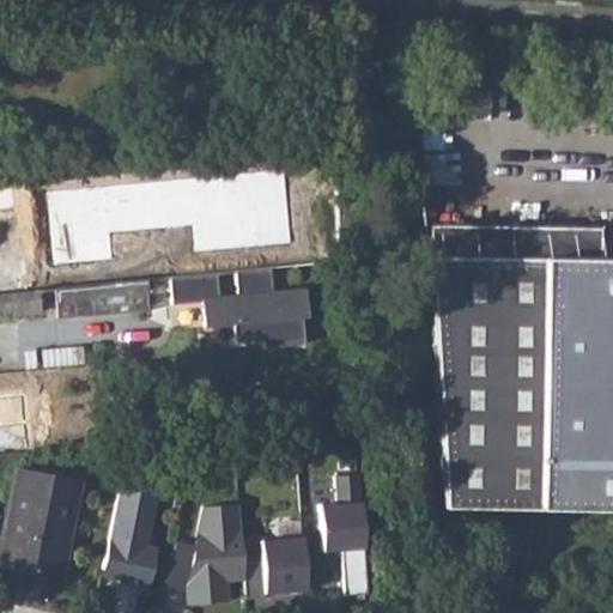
[(55,263),(58,287),(147,278),(139,195),(79,200),(82,228),(91,228),(91,235),(83,235),(85,260),(55,263)]
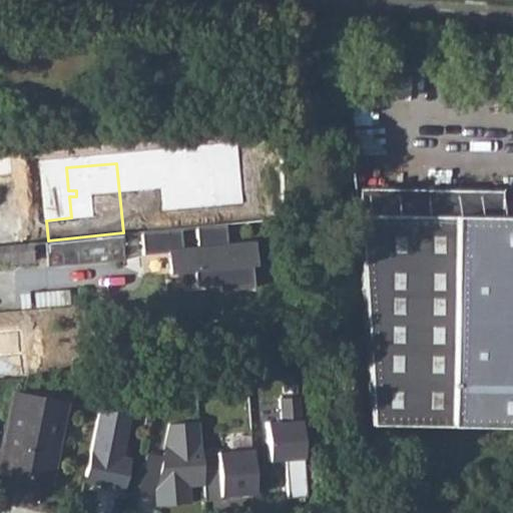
[(512,216),(503,217),(362,214),(373,428),(512,428),(512,216)]
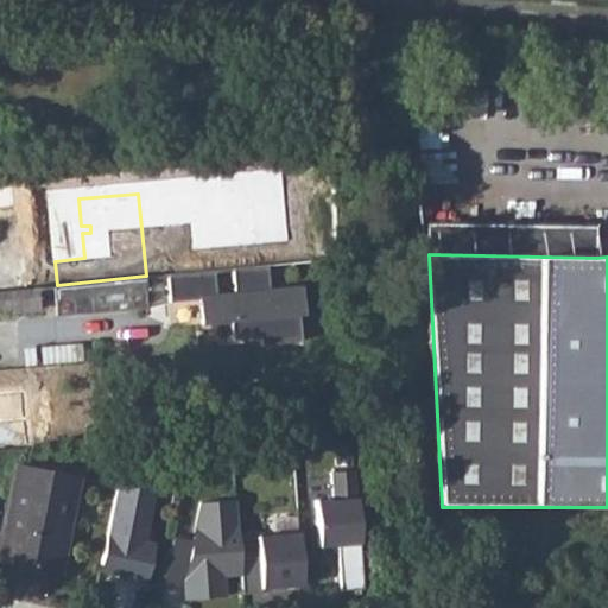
[(271,264),(171,273),(175,299),(204,297),(207,321),(235,318),(238,337),(265,334),(265,342),(305,339),(303,311),(308,311),(305,283),(273,286),(271,264)]
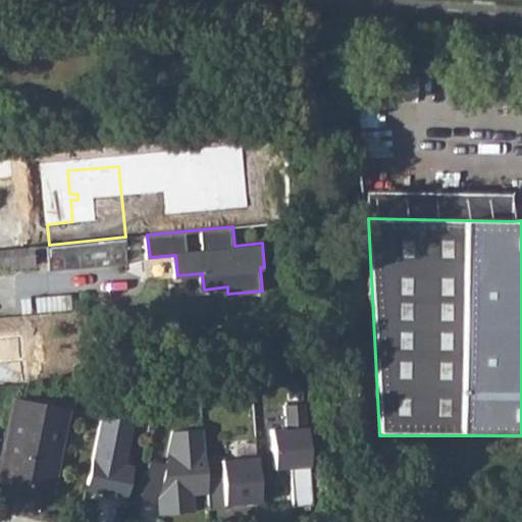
[(125,237),(49,245),(52,270),(129,262),(126,237),(125,237)]
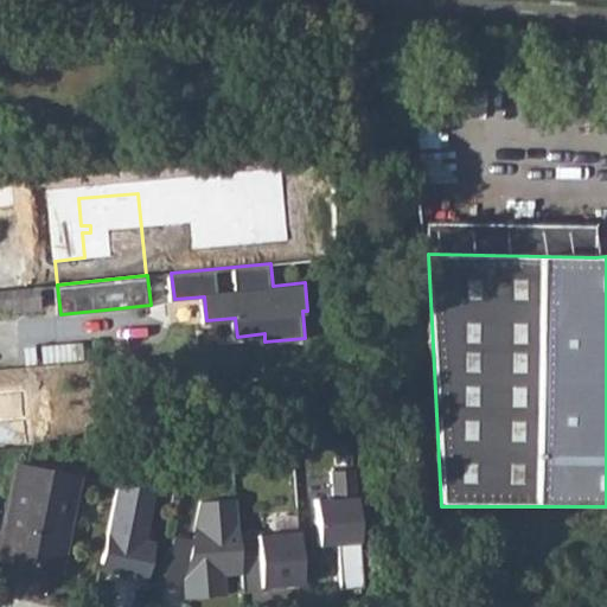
[(40,286),(0,289),(0,311),(43,307),(40,286)]
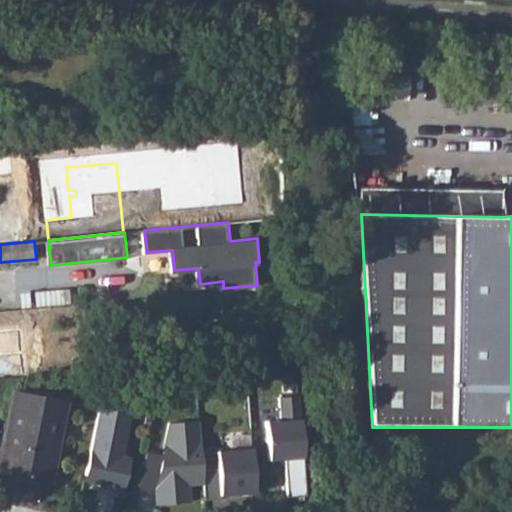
[(59,455),(49,453),(60,402),(15,392),(0,465),(0,470),(54,482),(59,455)]
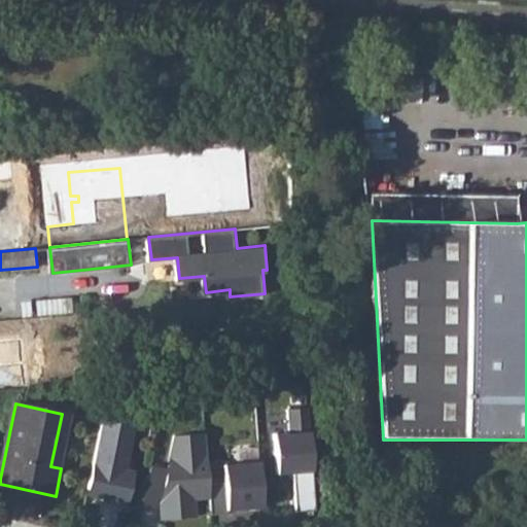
[(296,511),(316,510),(309,407),(288,409),(290,432),(274,433),(278,472),(294,471),(296,511)]
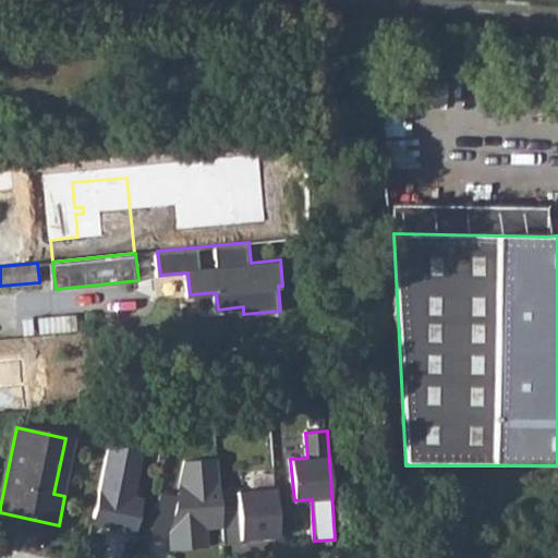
[(65,438),(53,494),(64,496),(76,440),(65,438)]
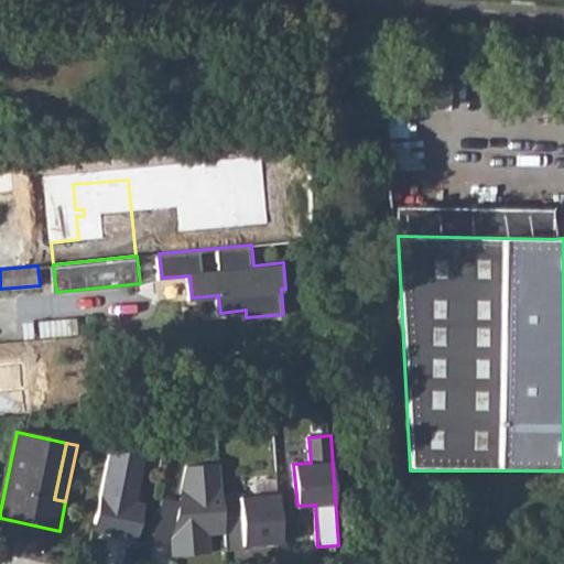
[(141,461),(108,454),(94,530),(110,533),(109,541),(136,546),(143,509),(132,507),(141,461)]
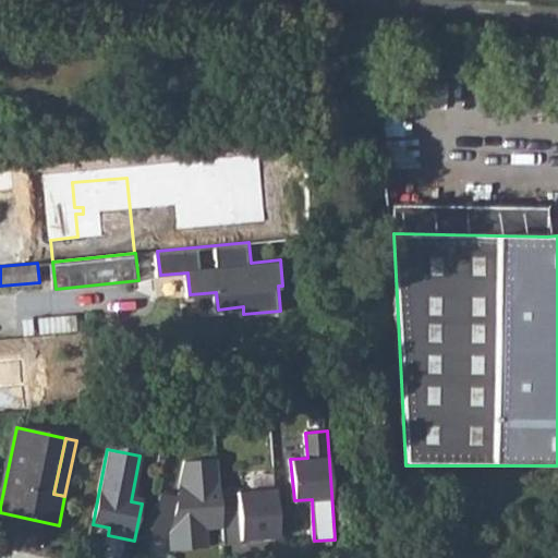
[(228,533),(223,495),(220,452),(174,457),(178,498),(160,494),(152,535),(167,538),(168,556),(214,552),(211,534),(228,533)]
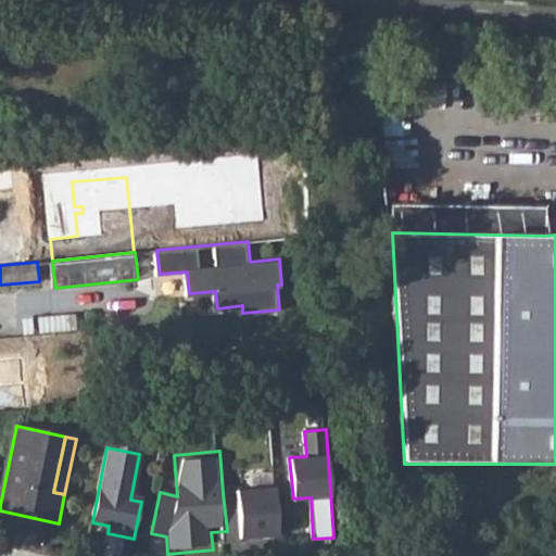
[(278,536),(274,489),(223,493),(227,531),(223,545),(241,544),(241,540),(278,536)]
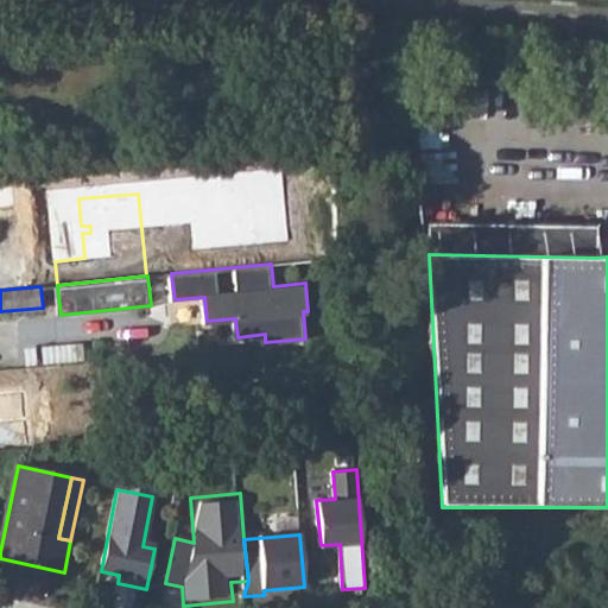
[(339,557),(322,558),(323,580),(341,578),(339,557)]
